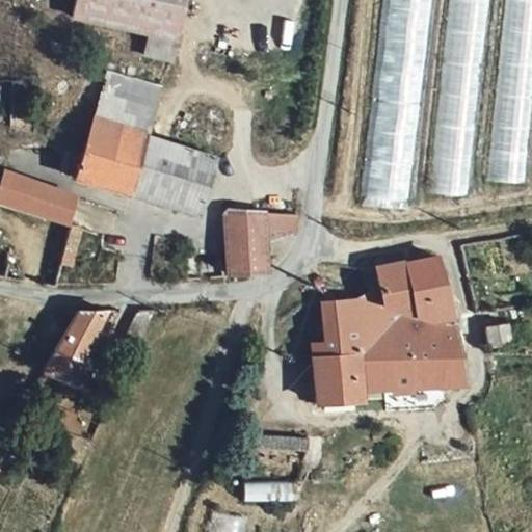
[(110,56),(138,62),(152,0),(43,0),(40,18),(115,34),(110,56)]
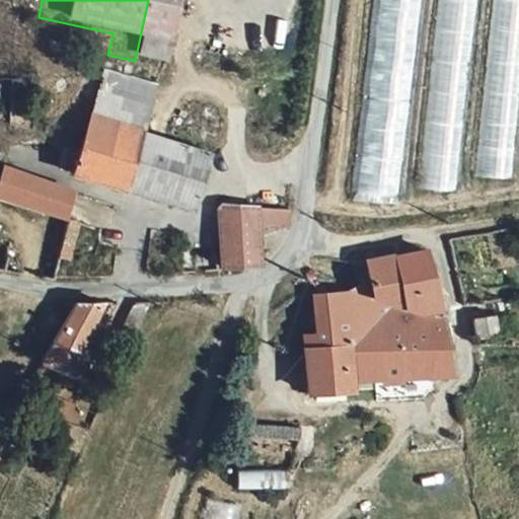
[(459,192),(473,0),(435,0),(422,190),(459,192)]
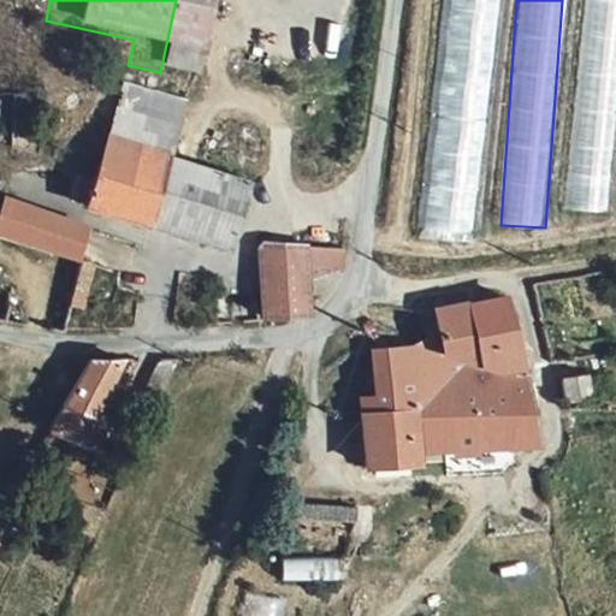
[(612,212),(615,149),(615,0),(584,0),(572,211),(612,212)]
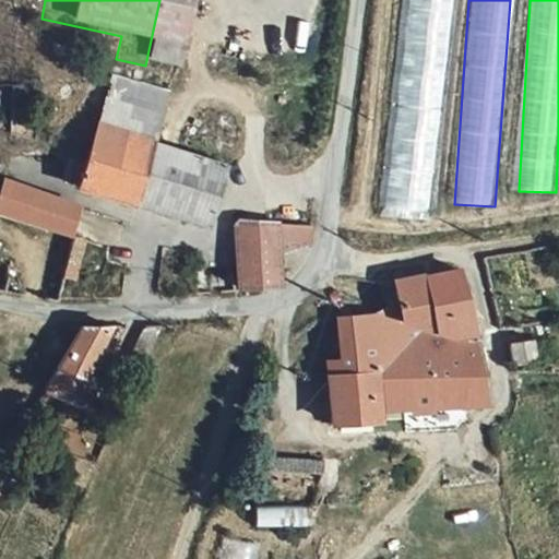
[(129,93),(76,78),(60,123),(115,140),(129,93)]
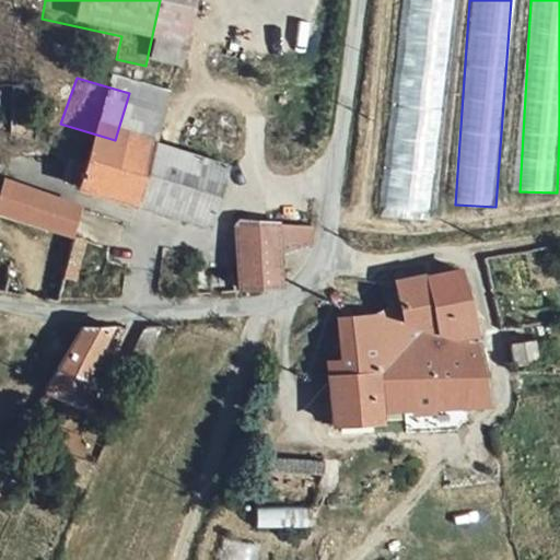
[(392,98),(383,219),(430,221),(439,102),(392,98)]
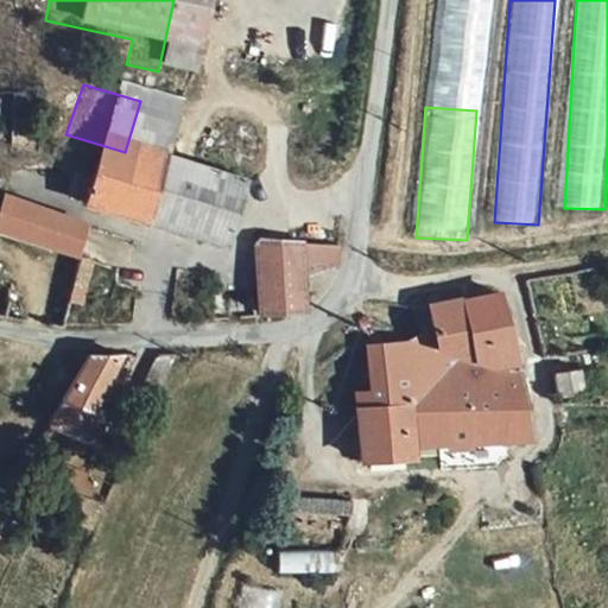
[(48,198),(48,206),(185,251),(210,179),(125,152),(65,134),(55,172),(38,168),(31,192),(48,198)]
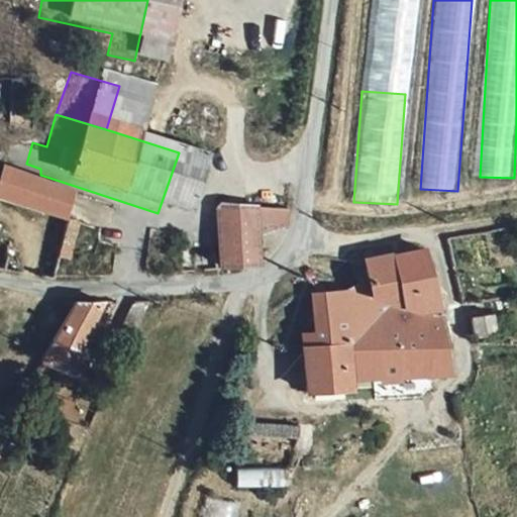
[(39,191),(0,177),(0,212),(28,222),(39,191)]
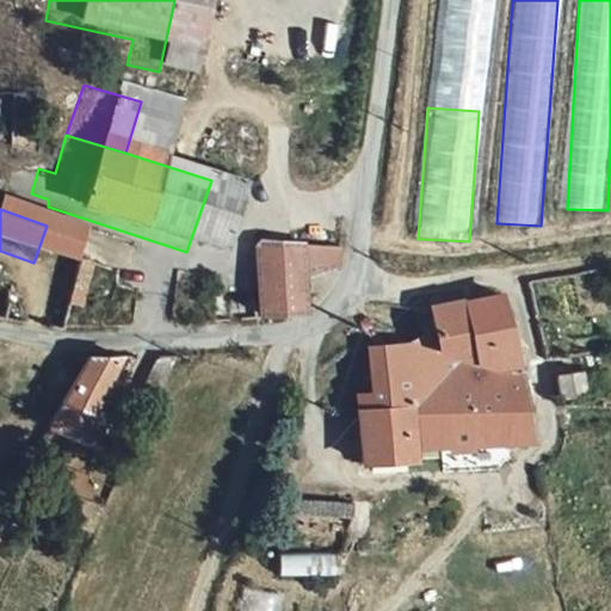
[(215,322),(261,312),(265,277),(298,275),(301,264),(303,242),(211,244),(215,322)]
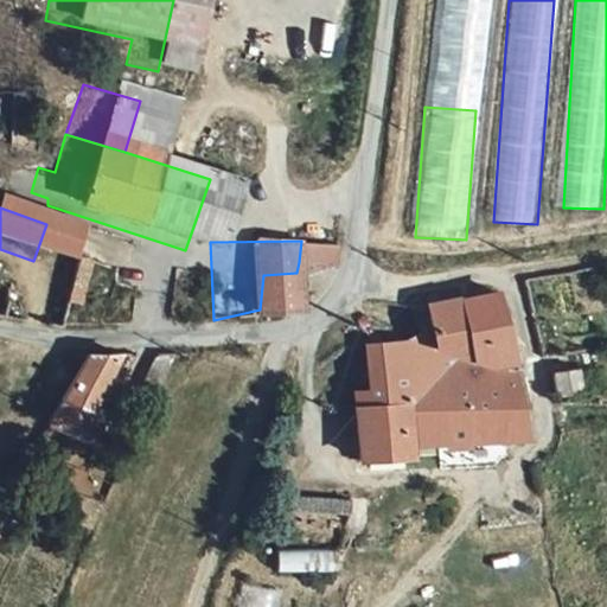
[(80,260),(71,300),(82,304),(91,262),(80,260)]
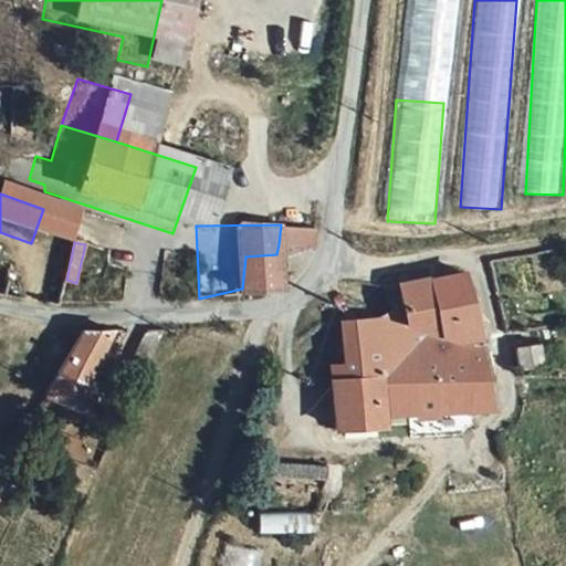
[(33,292),(48,250),(33,244),(20,289),(33,292)]
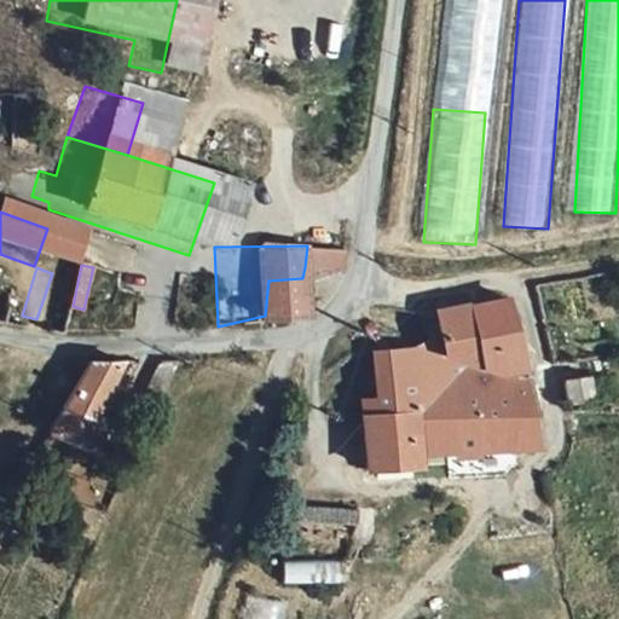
[(434,387),(446,393),(484,385),(466,314),(422,319),(434,387)]
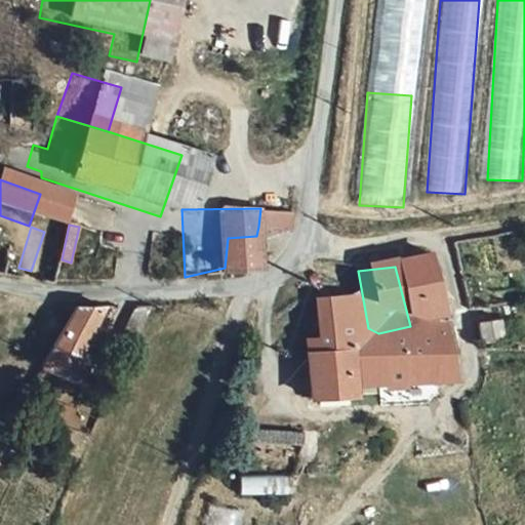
[(312,321),(278,326),(279,347),(272,349),(272,356),(273,369),(321,363),(325,398),(426,387),(410,326),(378,333),(368,328),(358,271),(328,274),(330,289),(310,300),(312,321)]
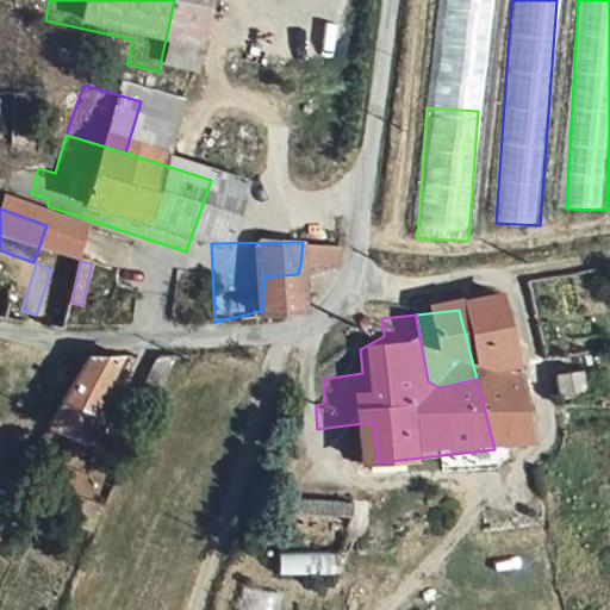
[(159,387),(172,360),(159,354),(145,380),(159,387)]
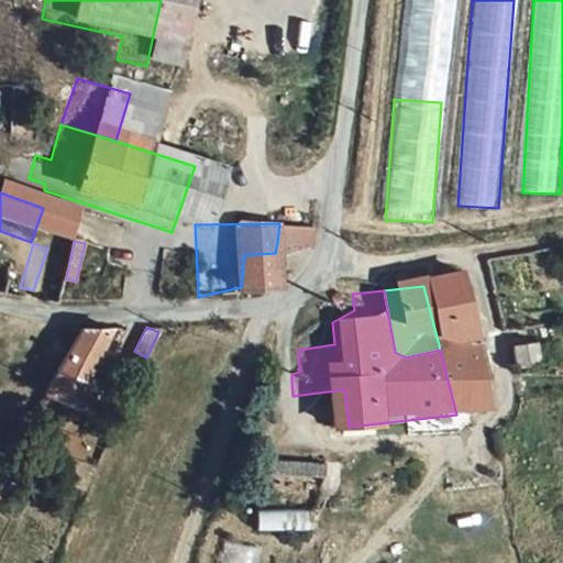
[(80,337),(43,337),(1,406),(45,427),(58,401),(48,397),(80,337)]
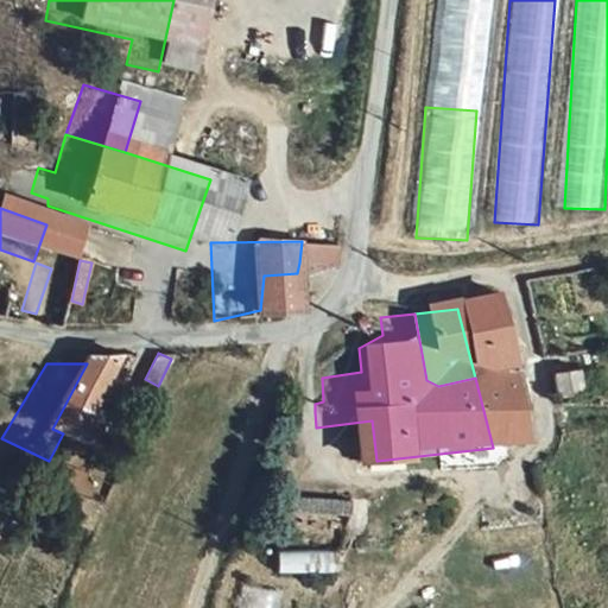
[(552,374),(558,398),(584,392),(580,368),(552,374)]
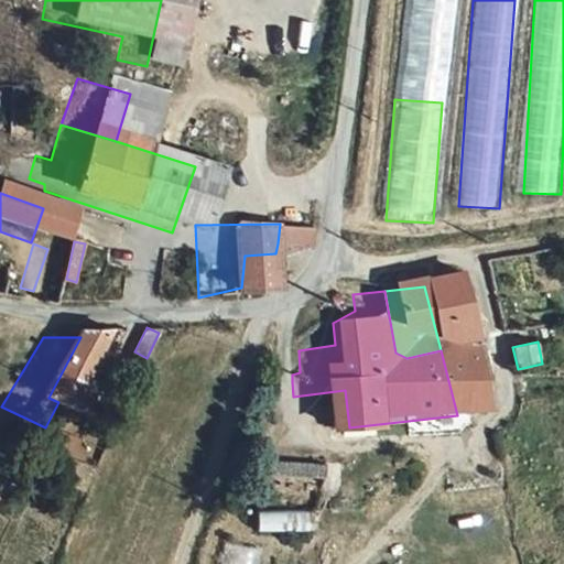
[(476,382),(506,377),(501,347),(469,353),(476,382)]
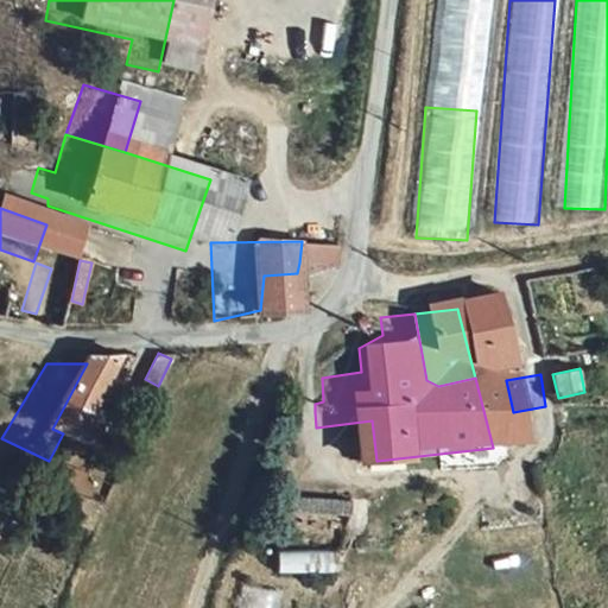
[(372,420),(316,428),(321,487),(378,481),(377,461),(372,420)]
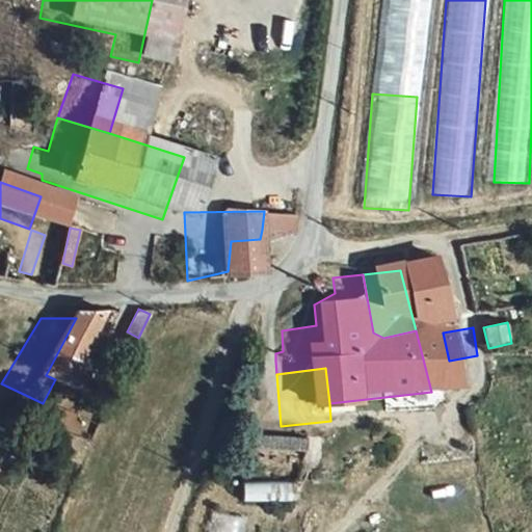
[(258,435),(257,449),(306,451),(307,436),(258,435)]
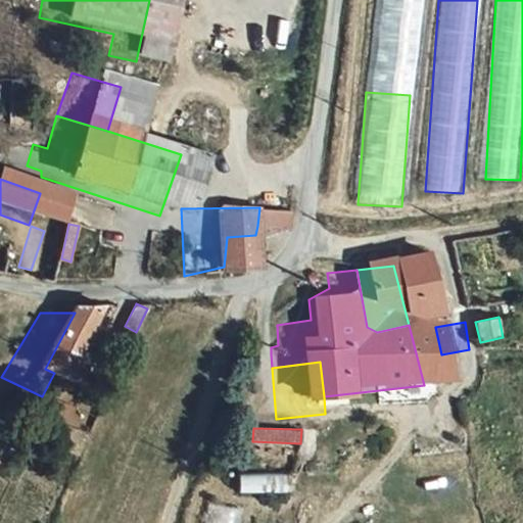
[(269,456),(208,460),(210,473),(270,471),(269,456)]
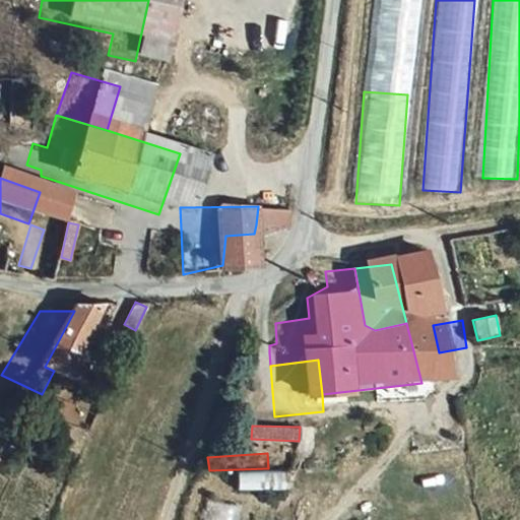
[(237,472),(238,491),(286,489),(285,470),(237,472)]
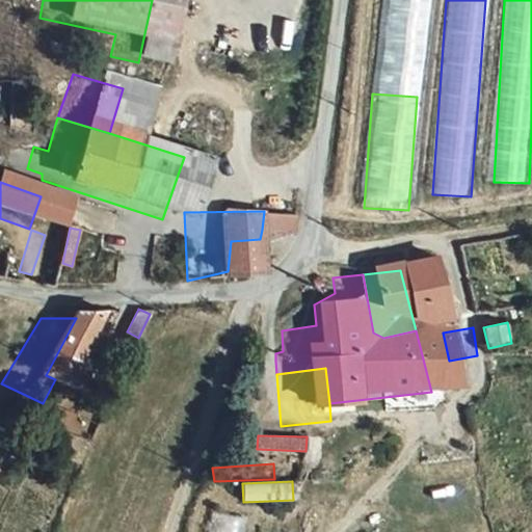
[(209,511),(205,531),(237,531),(240,517),(209,511)]
